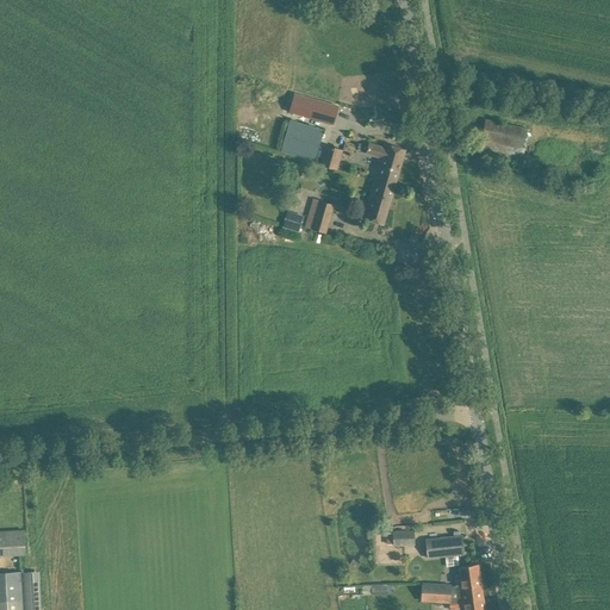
[(296,93),(290,112),(332,124),(338,106),(296,93)]
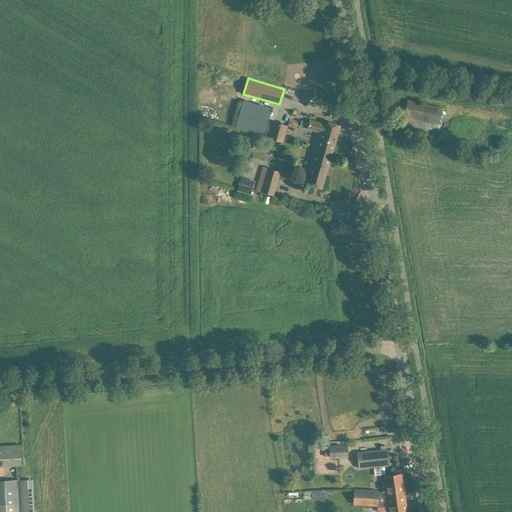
[(309,101),(312,91),(303,89),(300,99),(309,101)]
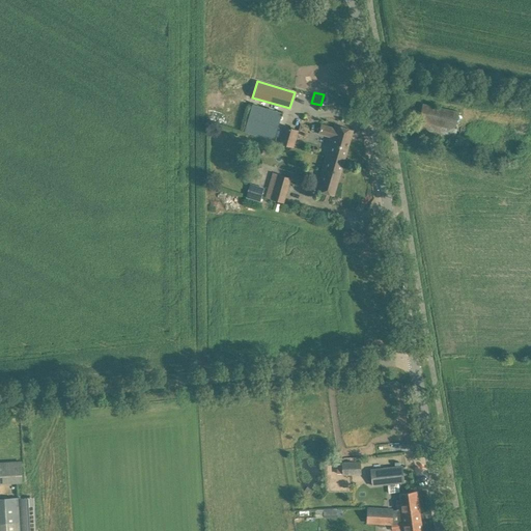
[(454,138),(459,112),(423,104),(417,130),(454,138)]
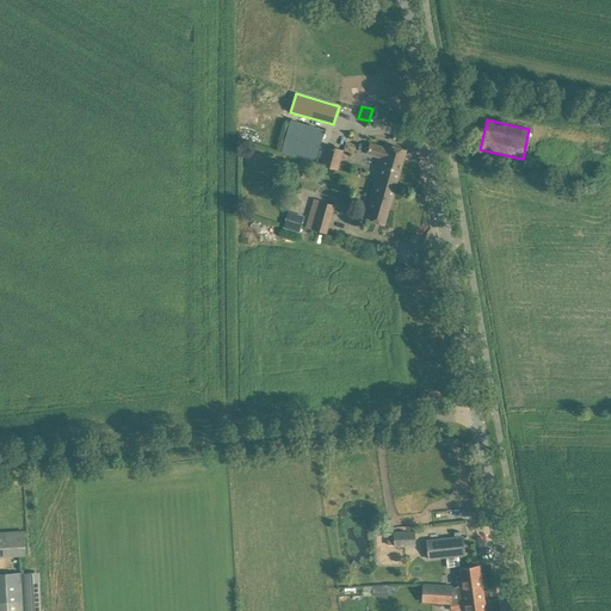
[(291,121),(282,152),(315,161),(323,130),(291,121)]
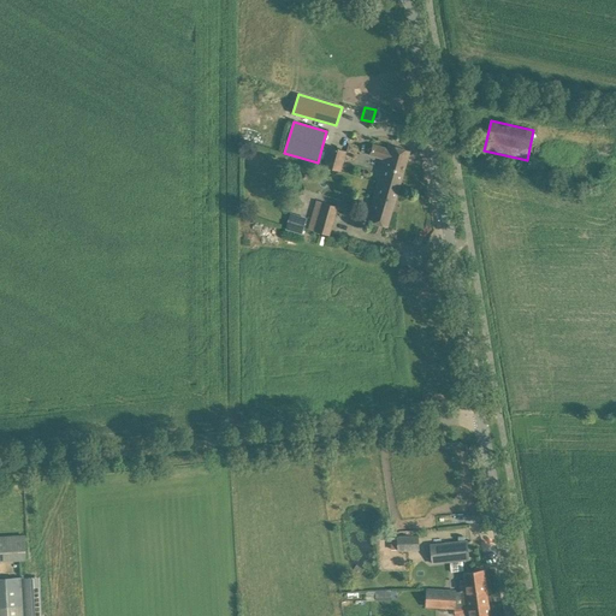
[(410,152),(398,148),(389,146),(388,148),(373,144),(371,155),(385,159),(378,183),(398,189),(410,152)]
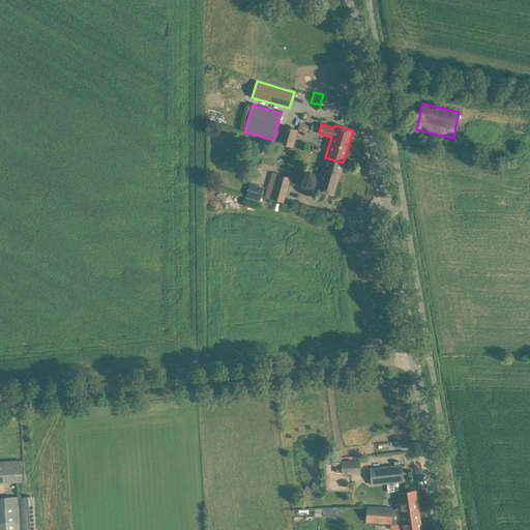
[(299,130),(286,126),(281,142),(294,147),(299,130)]
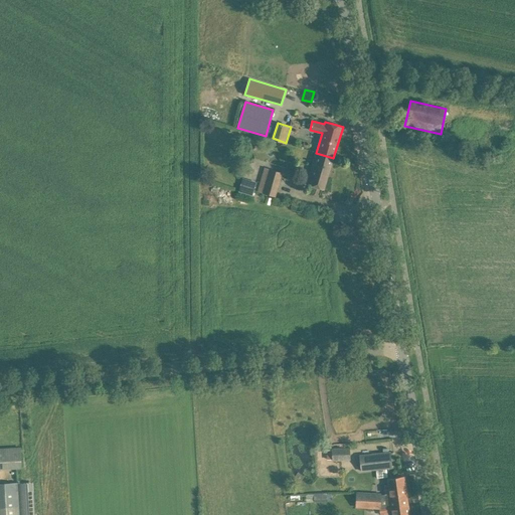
[(324,189),(333,158),(316,153),(307,184),(324,189)]
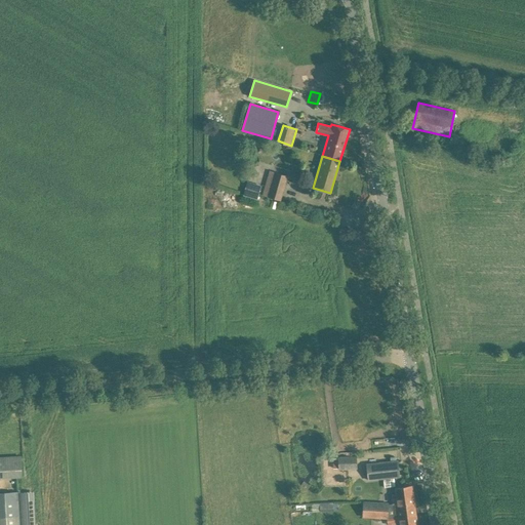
[(289,176),(271,171),(270,170),(261,195),(282,201),(284,193),(289,176)]
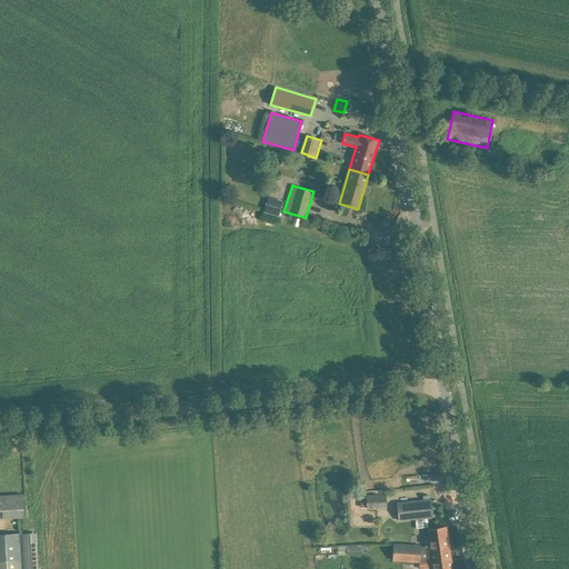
[(267,198),(265,213),(280,215),(282,199),(267,198)]
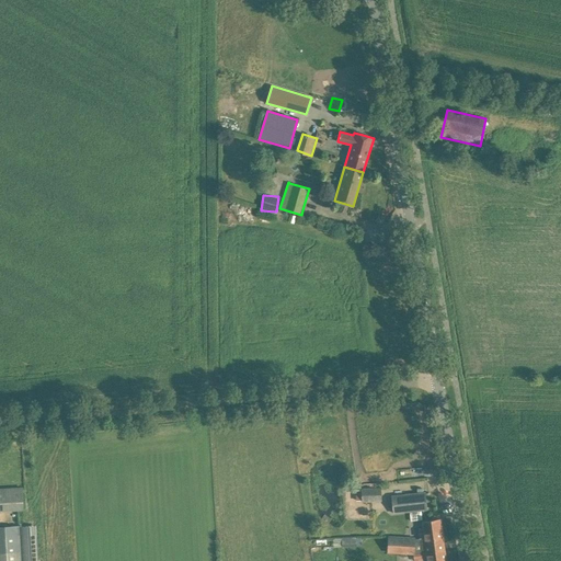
[(381,501),(381,487),(362,488),(362,490),(356,490),(356,500),(362,500),(363,502),(381,501)]
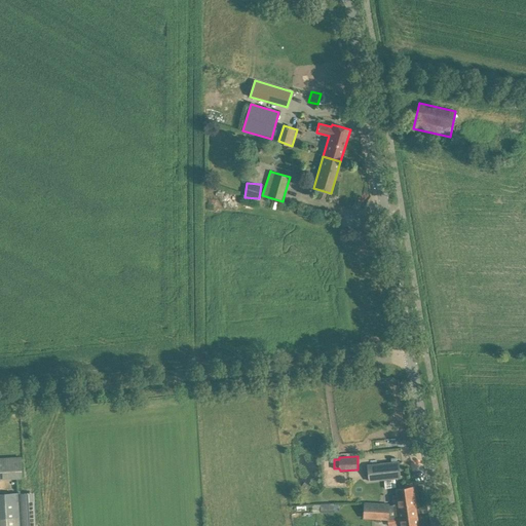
[(0,479),(17,478),(22,478),(21,457),(0,458),(0,479)]
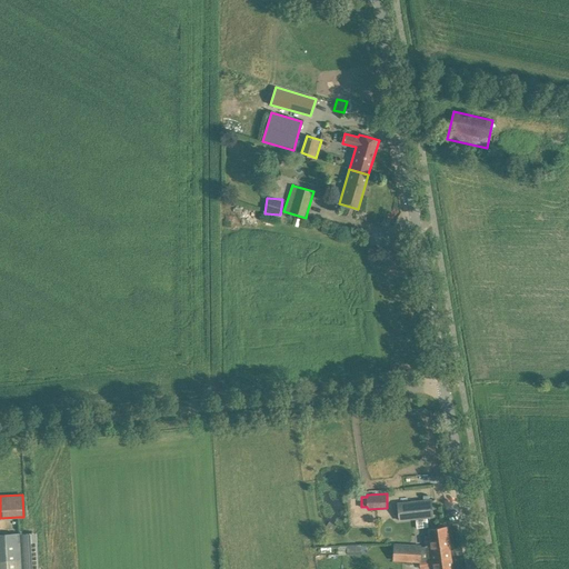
[(429,527),(428,517),(431,517),(429,500),(395,503),(397,520),(416,519),(417,528),(429,527)]
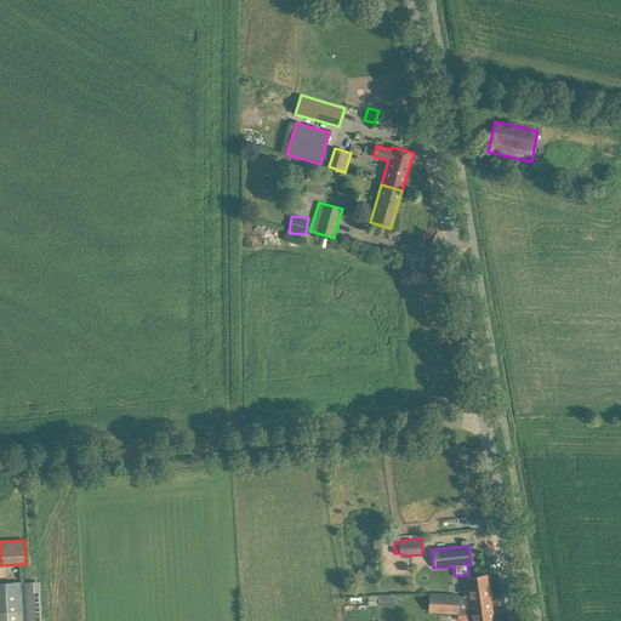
[(459,614),(493,609),(488,575),(467,577),(471,598),(466,599),(467,611),(459,613),(459,614)]
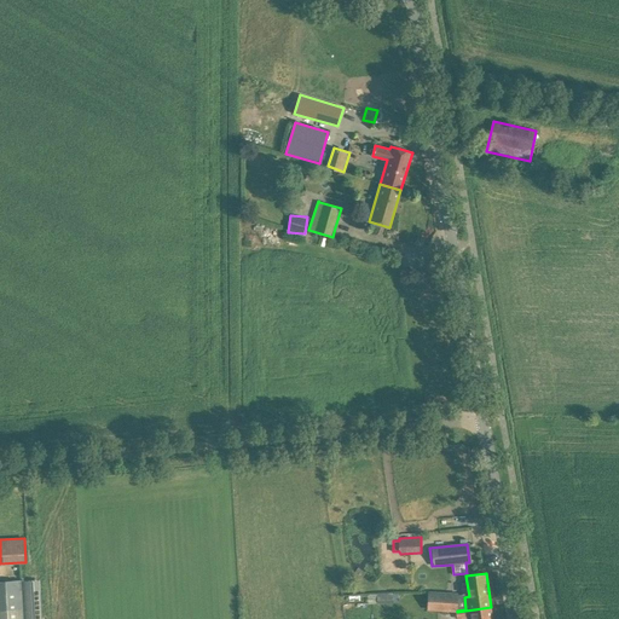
[(0,618),(23,618),(22,580),(0,582),(0,618)]
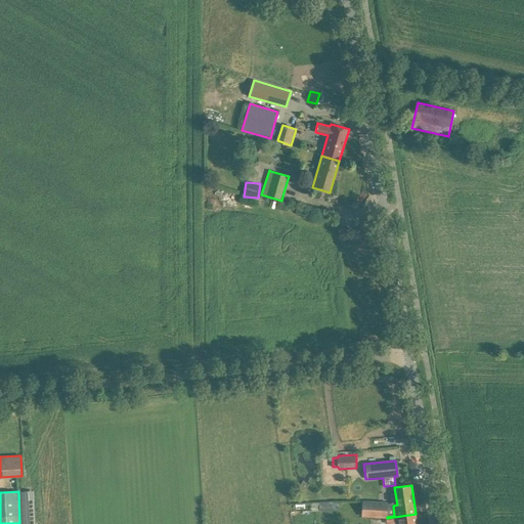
[(333,510),(333,501),(319,503),(319,511),(333,510)]
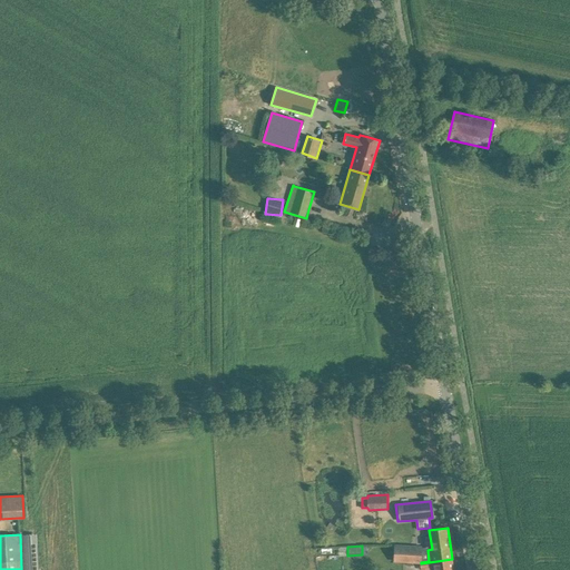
[(408,562),(409,546),(395,546),(394,561),(408,562)]
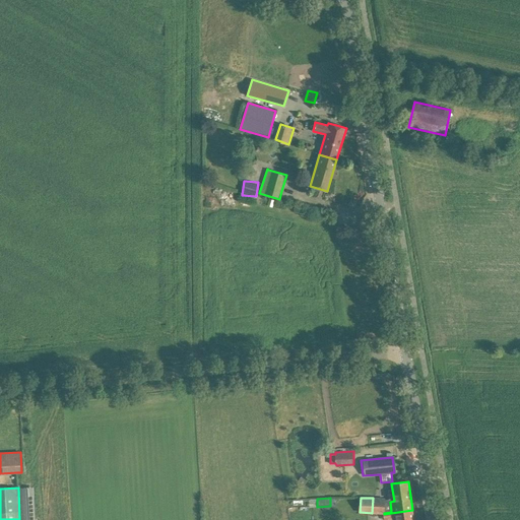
[(384,513),(384,499),(373,498),(372,513),(384,514),(384,513)]
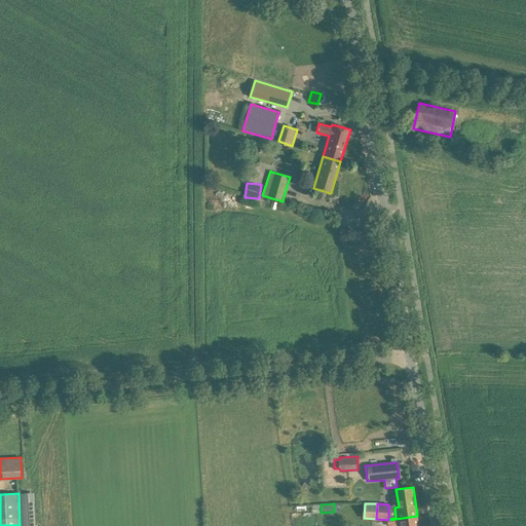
[(397,525),(418,525),(417,516),(388,520),(388,524),(397,523),(397,525)]
